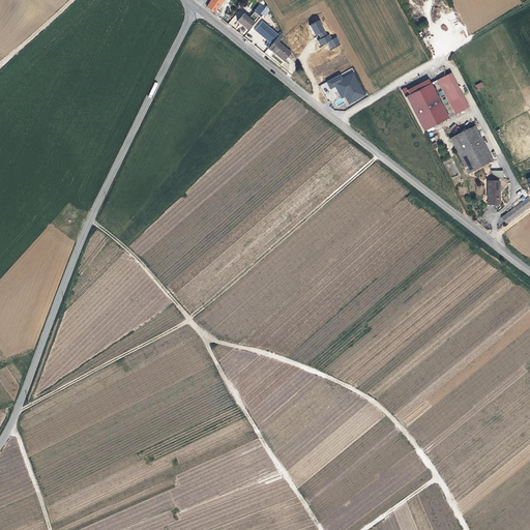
[(223,0),(211,0),(207,7),(213,12),(223,0)]
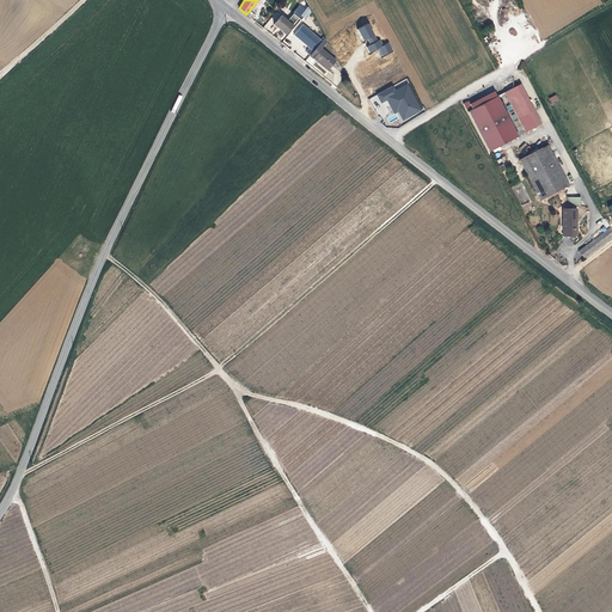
[(312,11),(307,7),(306,8),(300,4),(293,13),(304,22),(312,11)]
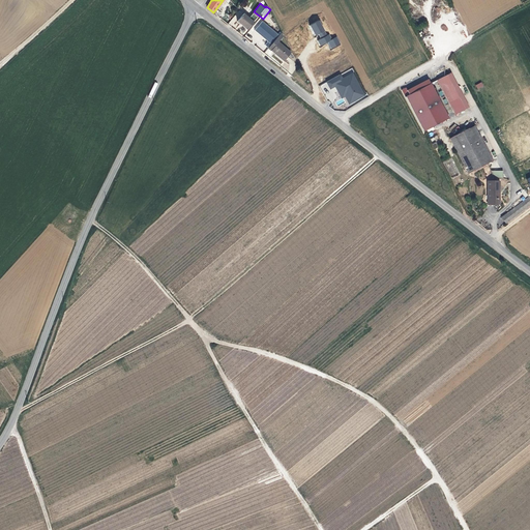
[(255,12),(249,19),(254,22),(259,16),(255,12)]
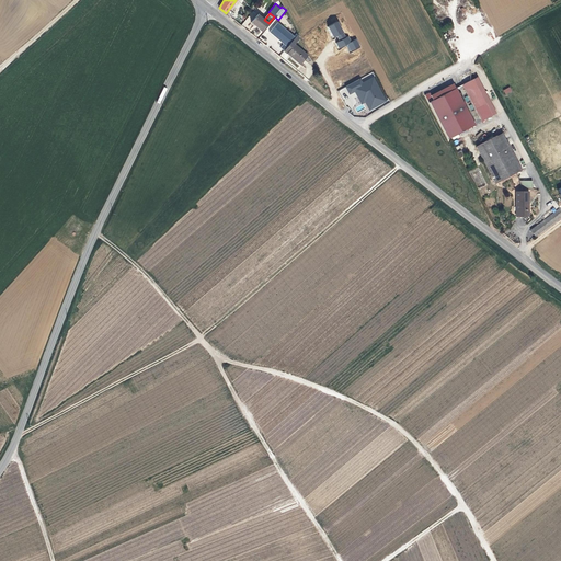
[(262,31),(268,23),(264,20),(258,14),(251,22),(262,31)]
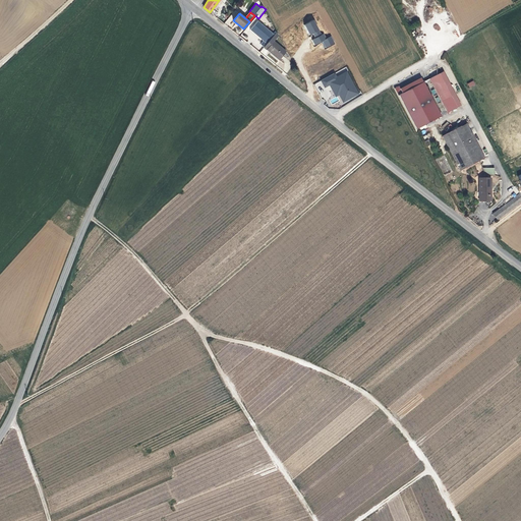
[(314,19),(304,24),(309,35),(313,34),(315,38),(311,40),(314,46),(323,42),(326,49),(335,44),(332,36),(327,39),(324,34),(322,35),(314,19)]
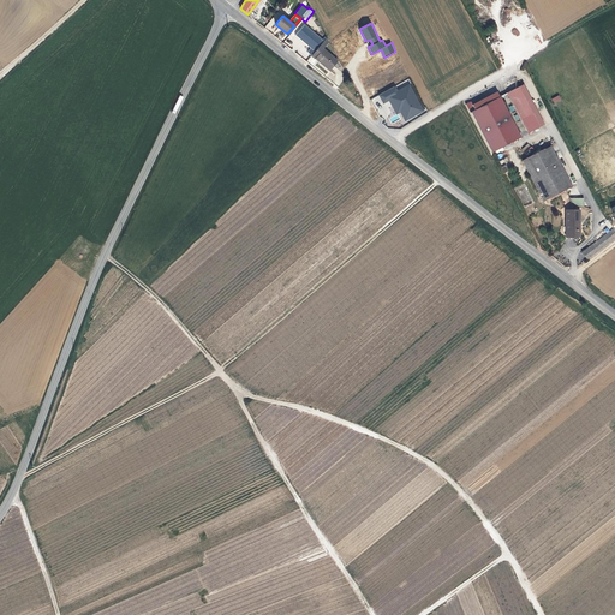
[(308,52),(312,55),(324,41),(305,24),(298,33),(298,37),(311,48),(308,52)]
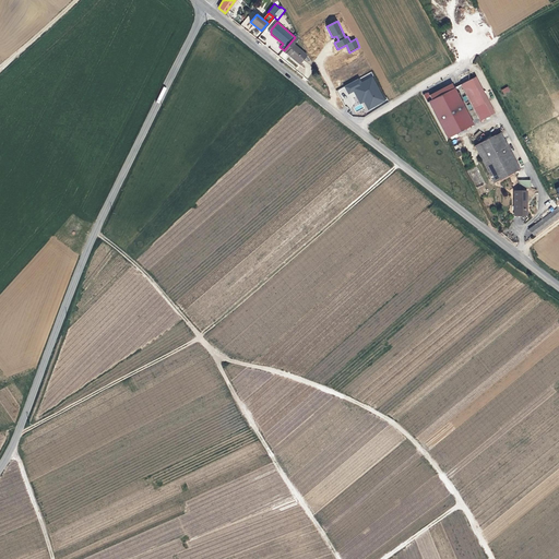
[(294,45),(300,36),(297,34),(295,37),(284,50),(300,64),(307,56),(294,45)]
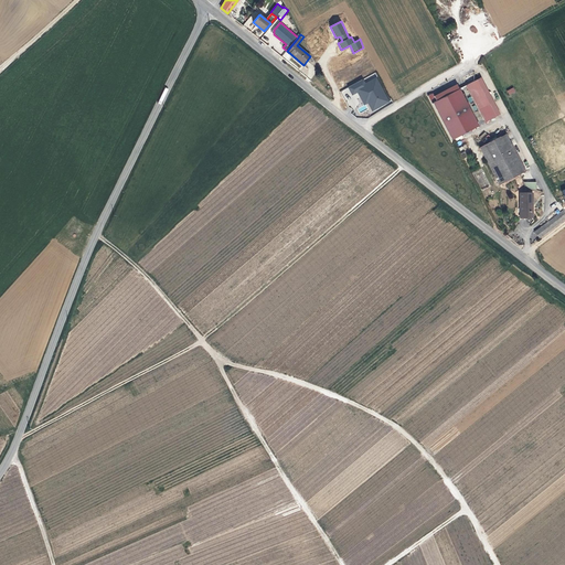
[(376,73),(340,91),(345,100),(351,98),(351,96),(358,93),(364,106),(358,108),(360,113),(369,108),(371,113),(390,104),(376,73)]
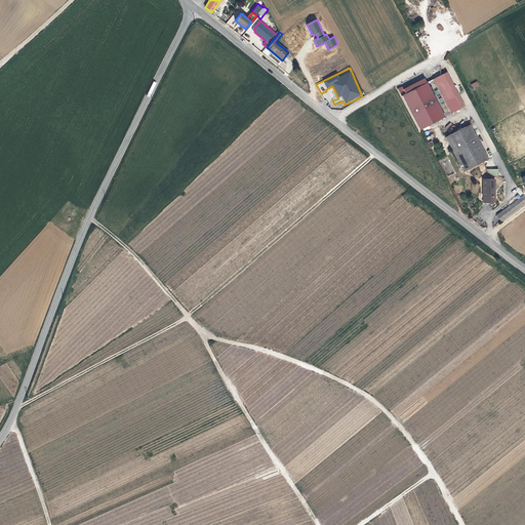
[(446,72),(433,78),(451,112),(463,106),(446,72)]
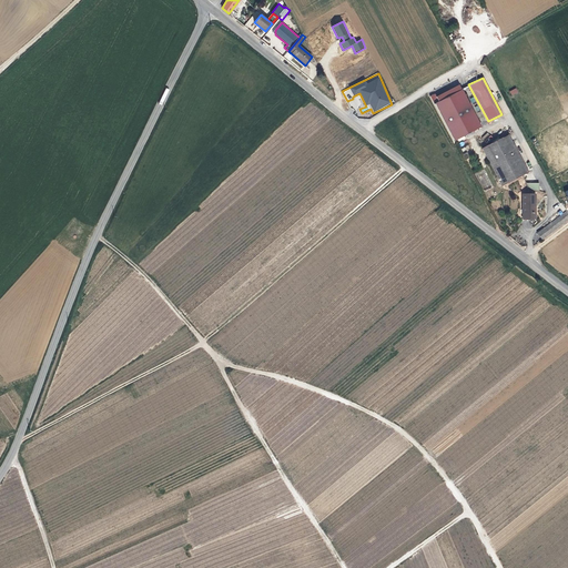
[(435,93),(429,95),(454,140),(480,125),(459,84),(436,97),(435,93)]
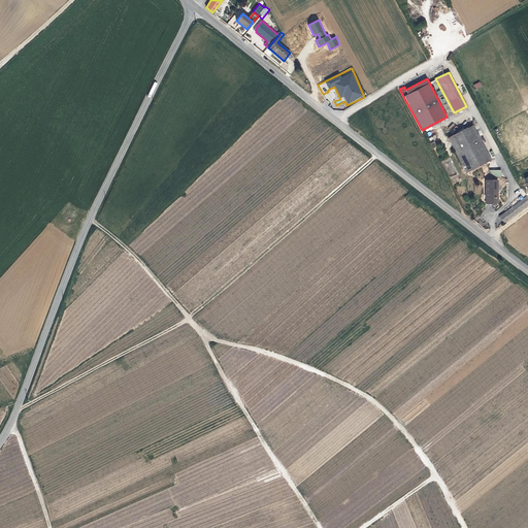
[(451,124),(449,131),(456,132),(457,126),(451,124)]
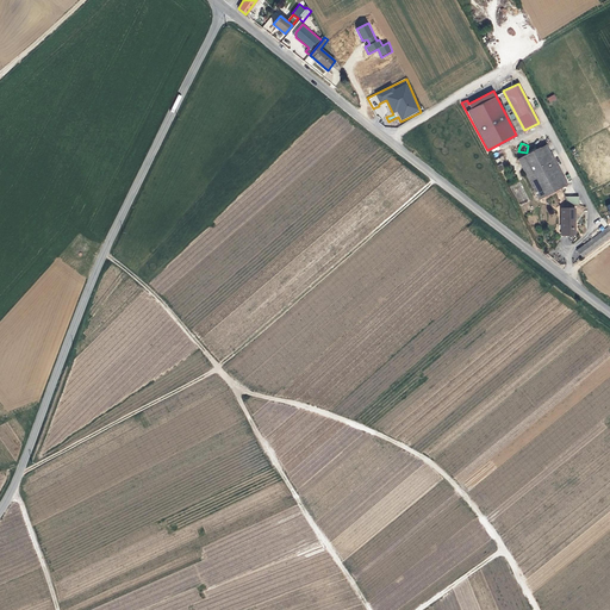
[(523,156),(545,195),(567,182),(545,144),(523,156)]
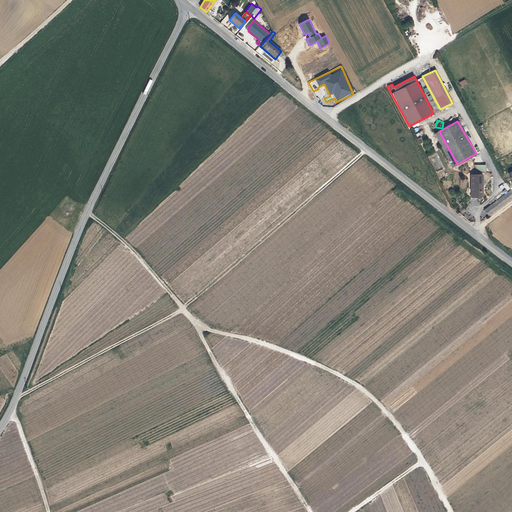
[(482,173),(471,173),(471,196),(482,196),(482,185),(482,173)]
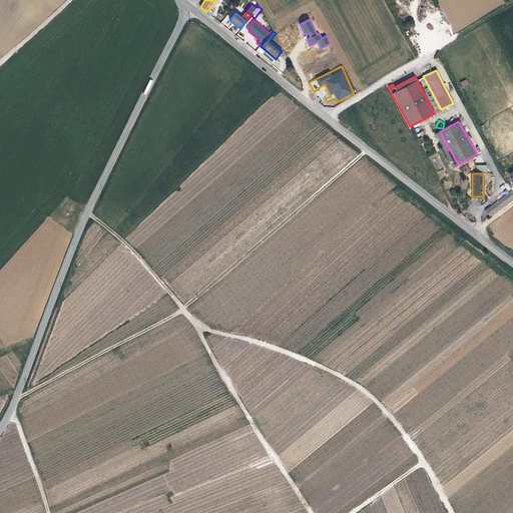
[(491,215),(512,197),(512,191),(512,189),(486,208),(491,215)]
